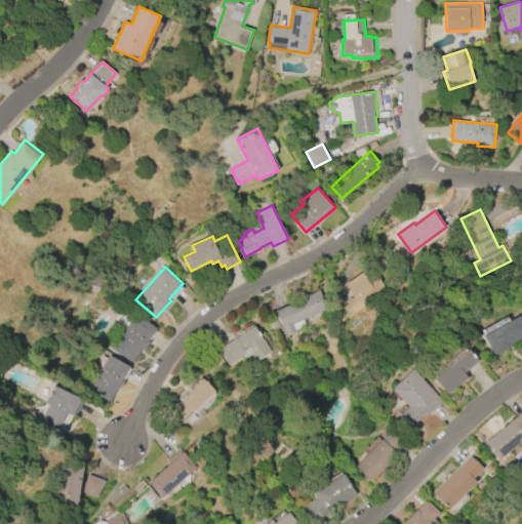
[(347,284),(365,271),(371,280),(380,274),(385,279),(383,281),(389,289),(357,312),(349,300),(355,295),(347,284)]
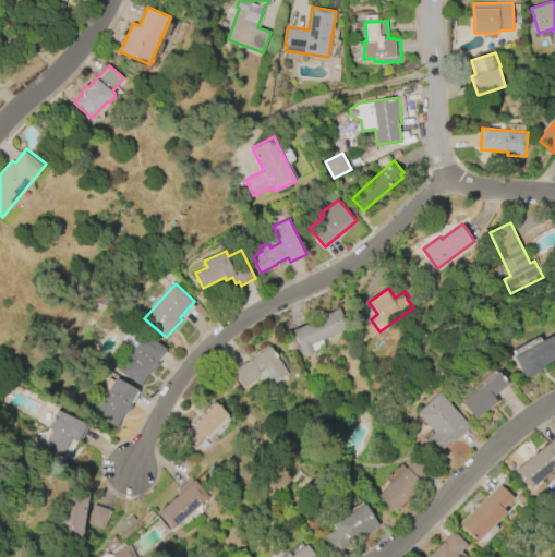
[(293,329),(308,324),(306,322),(340,307),(349,328),(313,343),(316,351),(304,356),(293,329)]
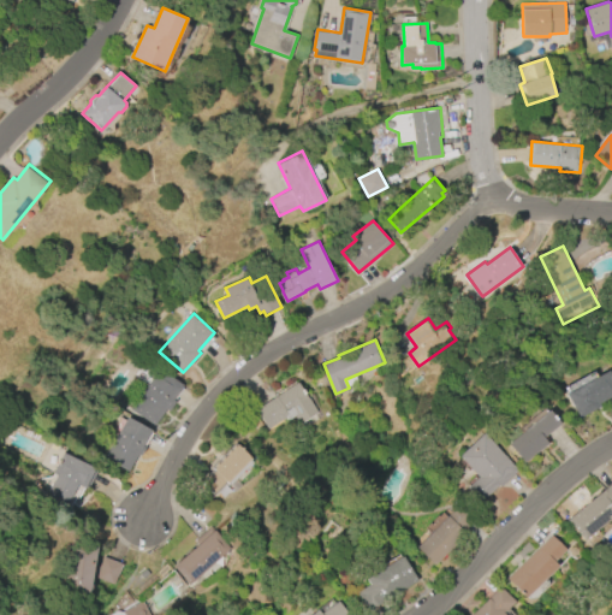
[(132,408),(161,368),(184,385),(174,400),(176,401),(170,411),(167,408),(155,425),(132,408)]
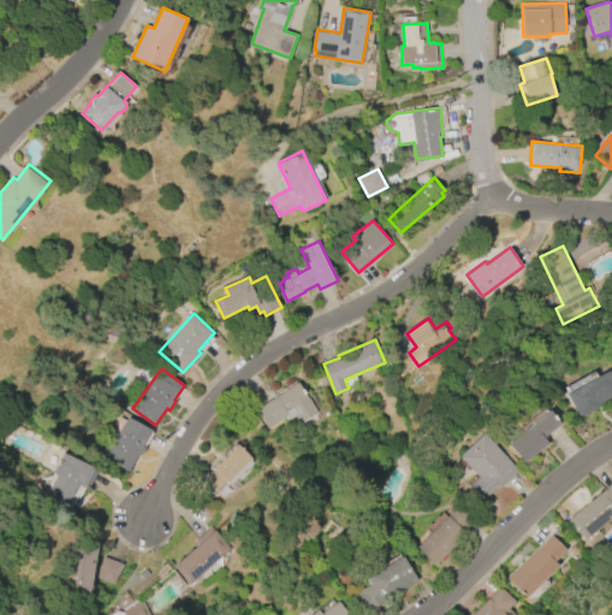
[(568,394),(610,370),(611,372),(611,395),(599,403),(600,406),(581,417),(568,394)]
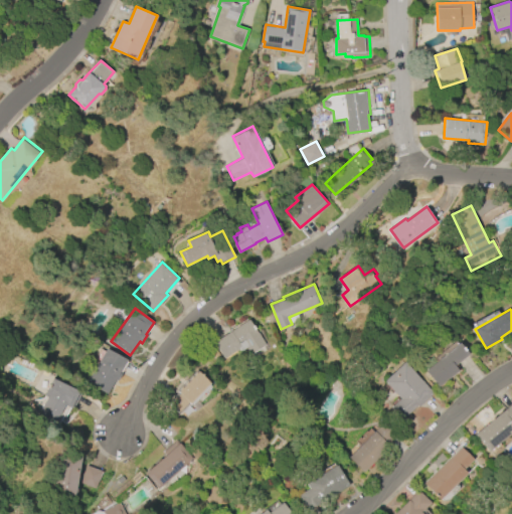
[(213,342),(249,319),(258,332),(260,331),(268,344),(253,353),(249,346),(243,350),(242,348),(224,359),(213,342)]
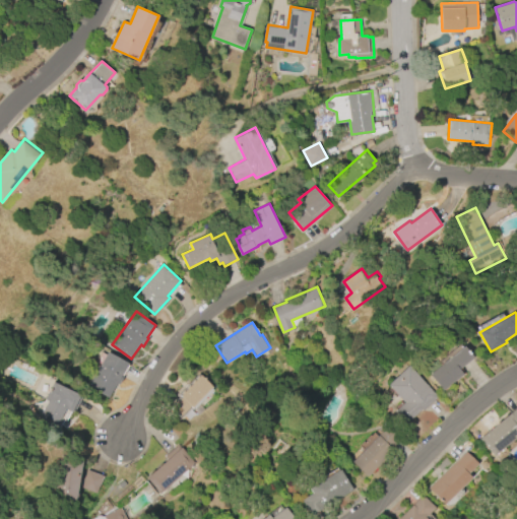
[(431,374),(464,345),(473,357),(460,369),(464,374),(445,390),(431,374)]
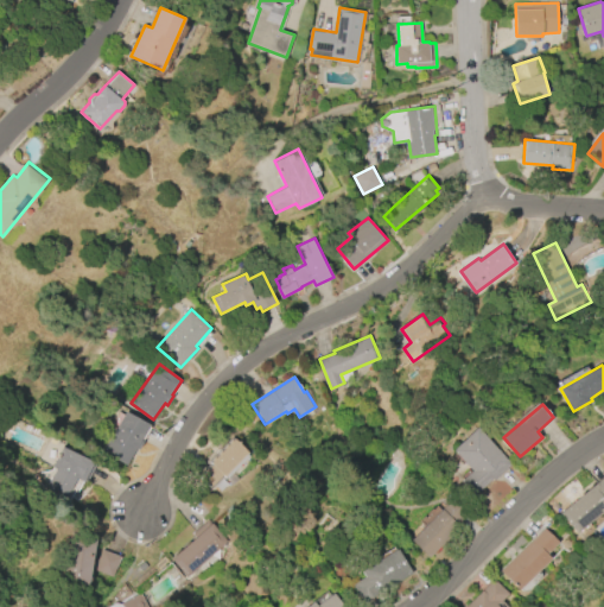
[(127,411),(151,424),(127,465),(105,450),(127,411)]
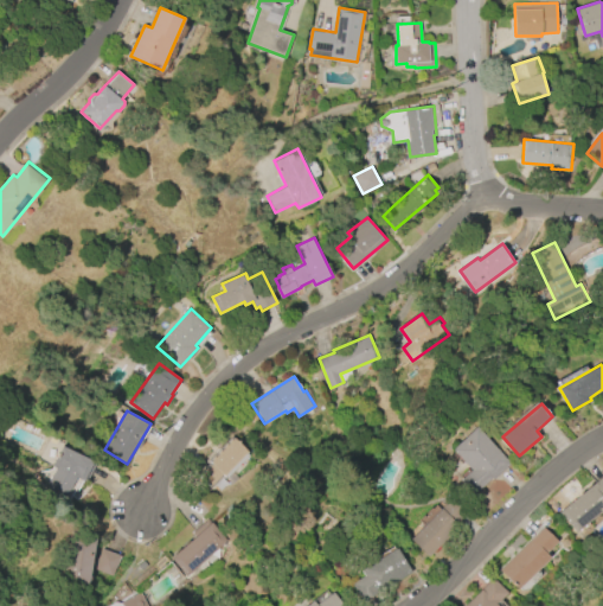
[(472,469),(464,461),(462,463),(455,454),(457,452),(454,448),(478,427),(512,464),(494,479),(492,478),(475,493),(461,479),(472,469)]
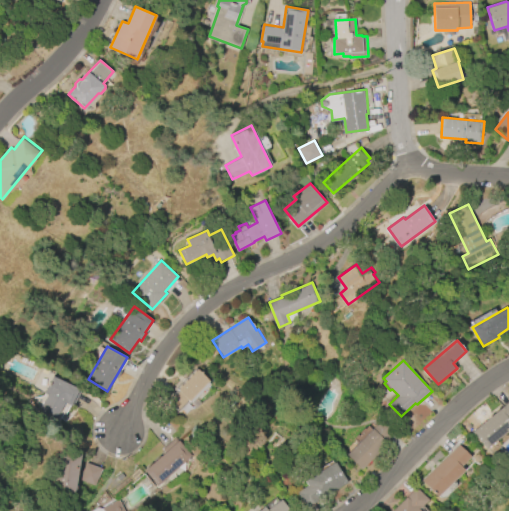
[(178,389),(180,388),(179,386),(181,384),(183,385),(185,382),(184,381),(187,378),(188,379),(190,377),(189,376),(192,373),(193,374),(194,373),(193,372),(195,369),(196,370),(198,369),(211,382),(192,402),(189,400),(179,410),(170,401),(175,397),(174,396),(176,394),(180,391),(178,389)]
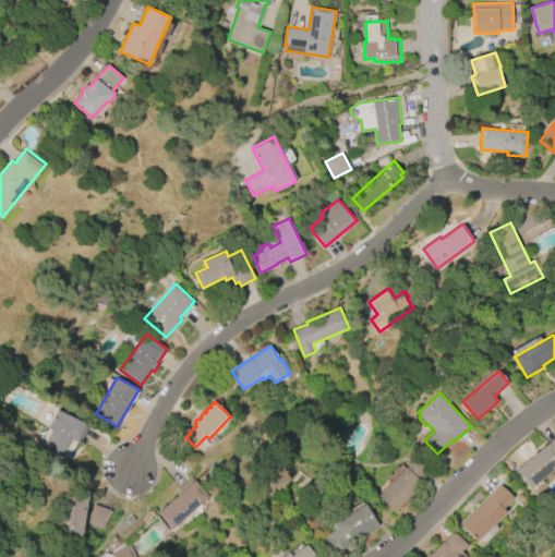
[(71,438),(60,461),(43,452),(53,428),(50,427),(59,410),(89,425),(82,439),(80,438),(79,442),(71,438)]
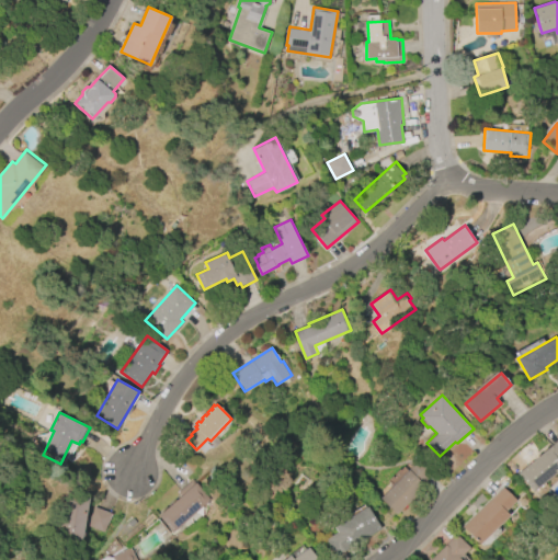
[(519,472),(557,440),(557,471),(534,491),(519,472)]
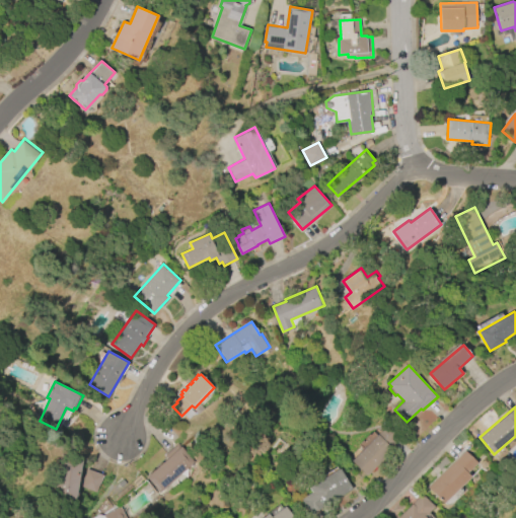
[(352,459),(389,423),(401,435),(390,447),(393,450),(367,475),(352,459)]
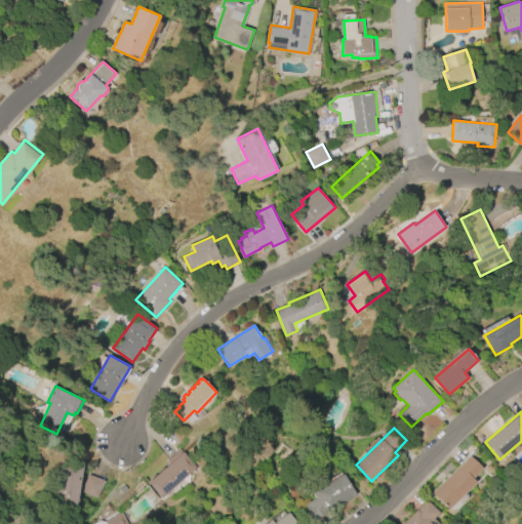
[(149,482),(170,462),(167,459),(182,447),(185,451),(187,449),(201,465),(163,498),(149,482)]
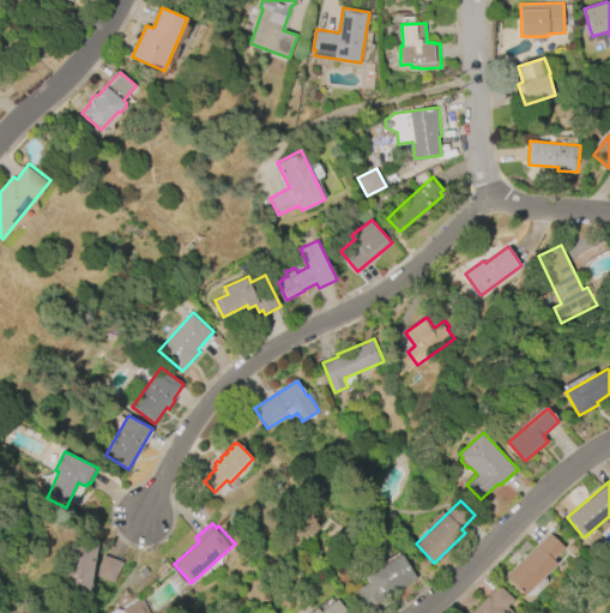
[(506,576),(550,533),(565,547),(553,559),(557,564),(525,595),(506,576)]
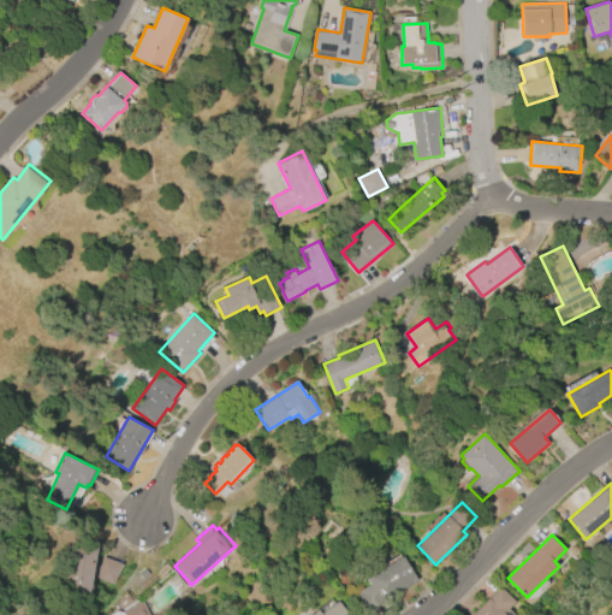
[(97,542),(91,593),(64,590),(71,538),(97,542)]
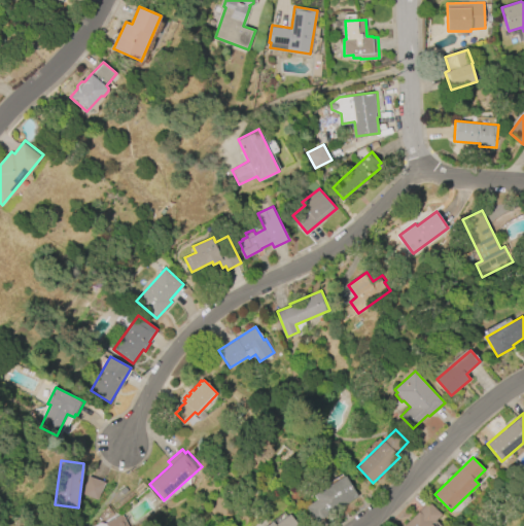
[(315,494),(346,475),(359,496),(317,523),(307,506),(318,499),(315,494)]
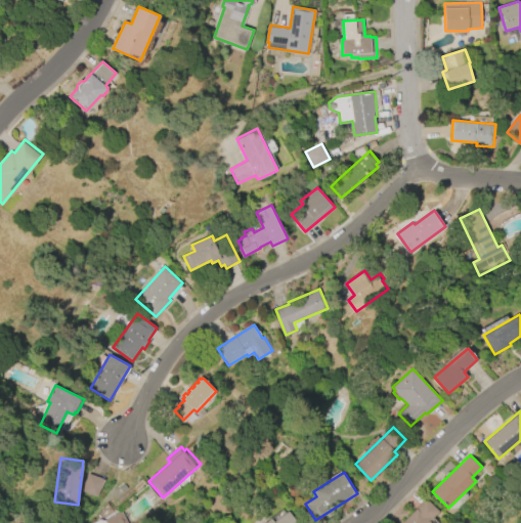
[(83,491),(90,473),(106,479),(99,497),(83,491)]
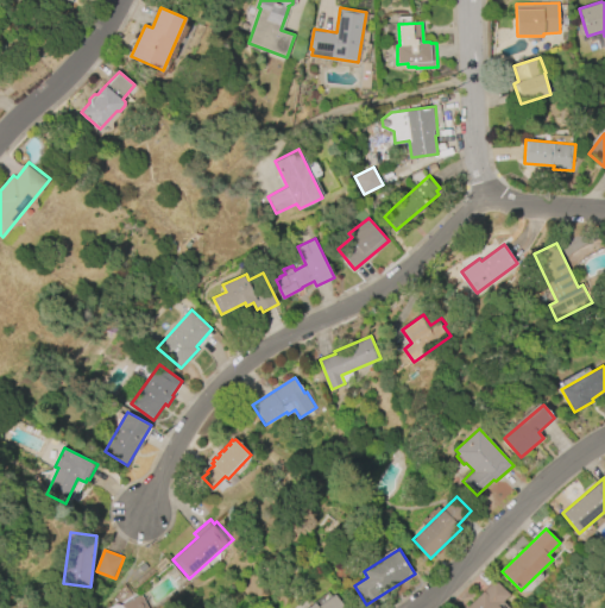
[(466,607),(496,580),(510,594),(499,606),(502,607),(466,607)]
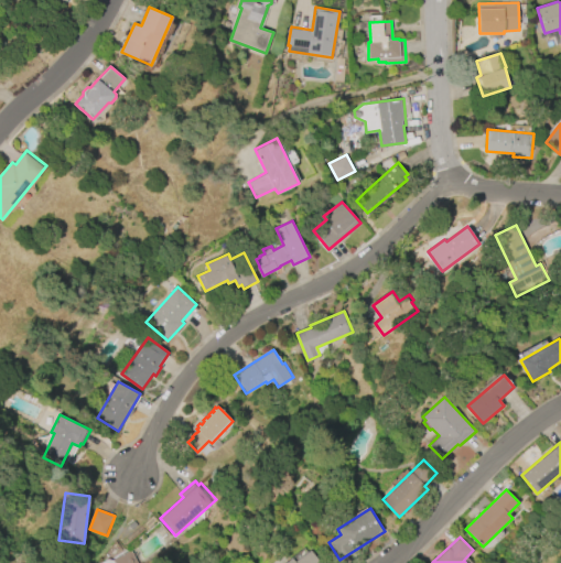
[(132,549),(140,562),(100,562),(109,558),(115,560),(132,549)]
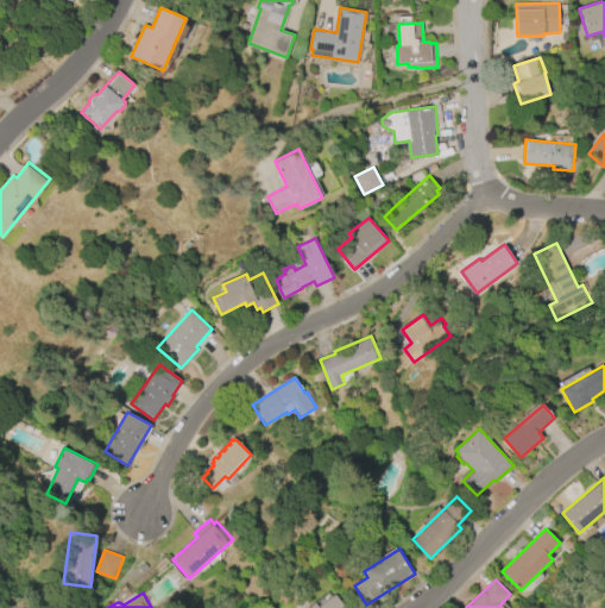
[(347,607),(306,607),(315,601),(319,606),(336,593),(347,607)]
